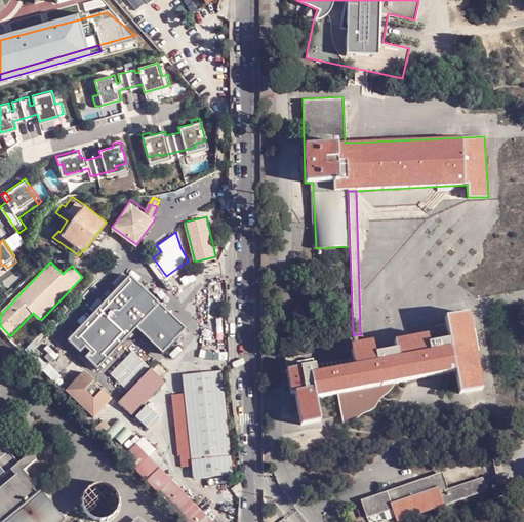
[(63,274),(67,270),(59,262),(55,267),(63,274)]
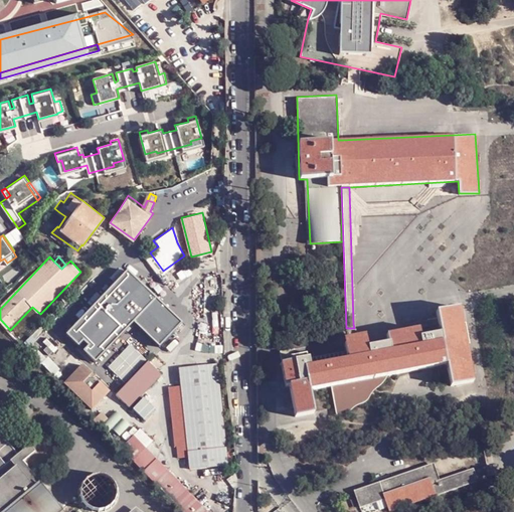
[(127,269),(64,332),(76,344),(81,339),(87,343),(81,348),(94,360),(132,320),(158,345),(181,321),(127,269)]
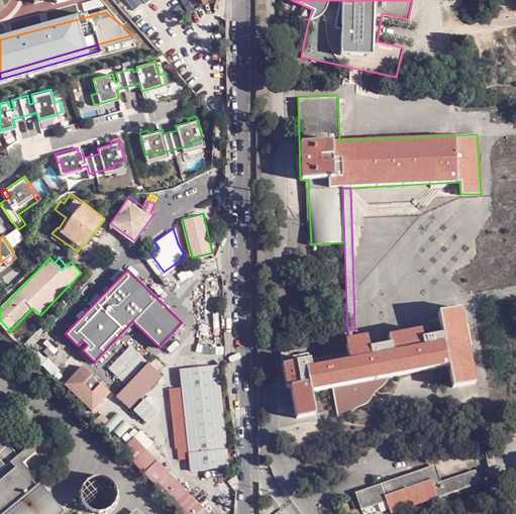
[(290,387),(296,417),(314,414),(310,392),(331,388),(388,377),(448,365),(453,386),(476,381),(461,306),(438,311),(442,333),(421,337),(422,344),(393,349),(391,342),(379,344),(369,346),(371,354),(347,360),(310,367),(308,357),(282,365),(287,387),(290,387)]
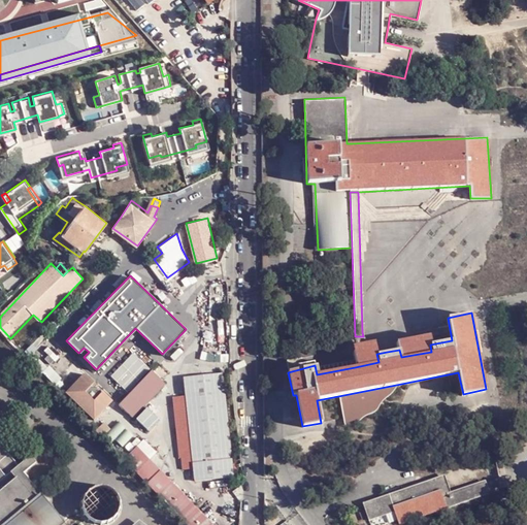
[(399,350),(401,357),(431,352),(430,345),(427,334),(397,339),(399,350)]
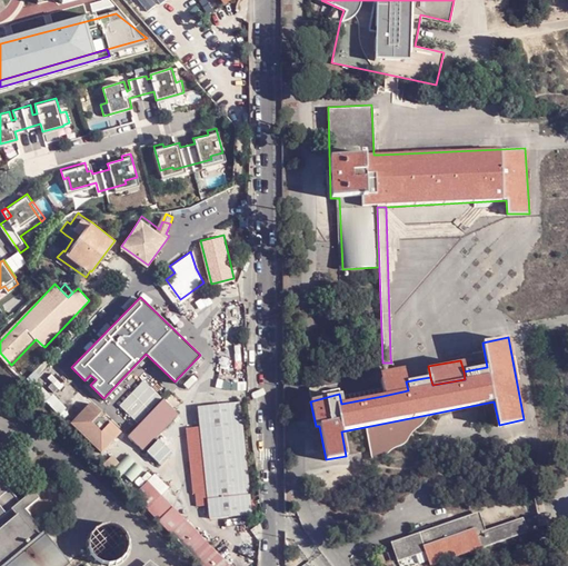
[(382,396),(408,390),(406,381),(404,368),(378,373),(382,396)]
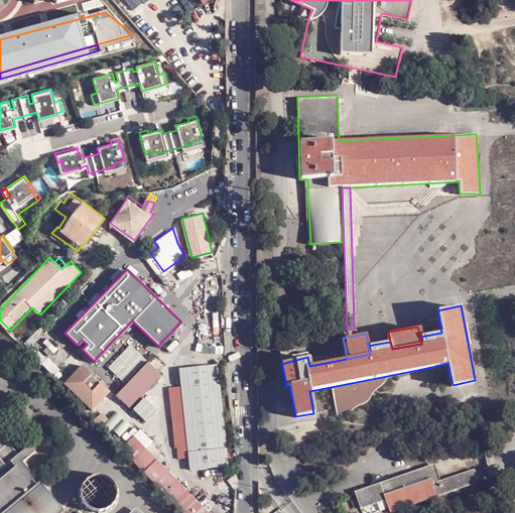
[(147,360),(116,394),(129,405),(161,373),(147,360)]
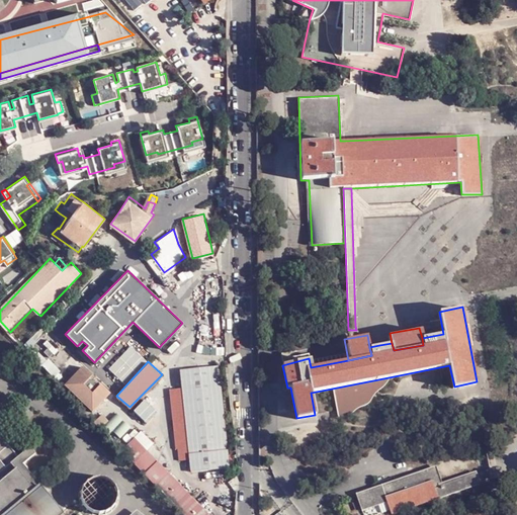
[(81,364),(63,382),(90,409),(107,391),(81,364)]
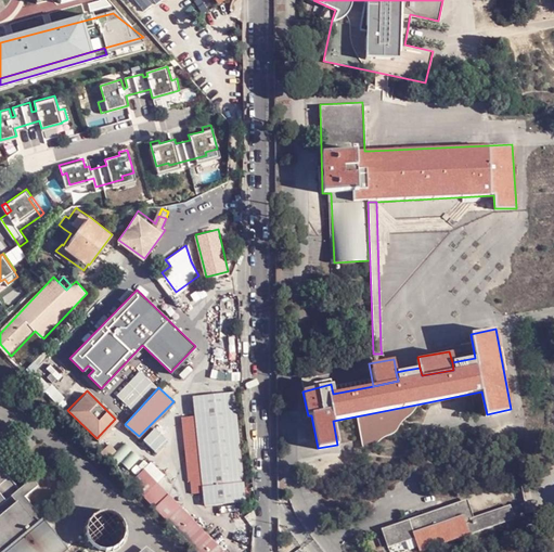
[(244,501),(233,392),(192,396),(194,415),(202,491),(203,504),(244,501)]
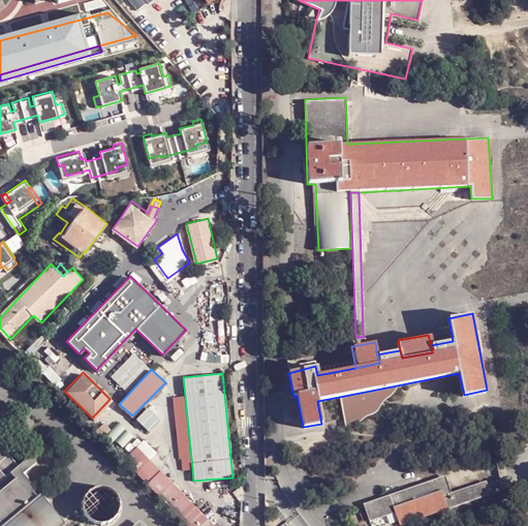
[(397,385),(339,397),(343,424),(349,425),(358,422),(363,416),(371,413),(375,411),(378,406),(381,402),(385,398),(392,395),(394,391),(397,385)]
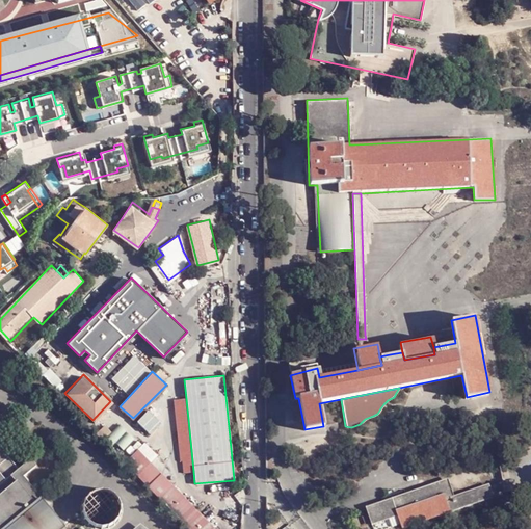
[(193,471),(186,398),(173,400),(180,460),(182,460),(183,472),(193,471)]
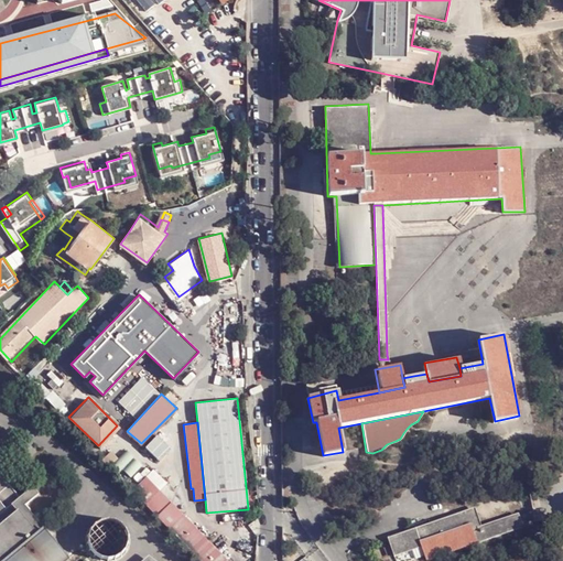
[(154,433),(143,445),(155,457),(168,444),(154,433)]
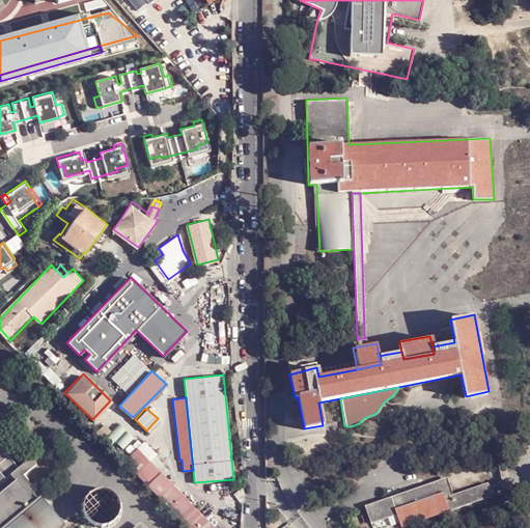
[(0,480),(12,471),(18,477),(26,471),(35,463),(30,456),(19,466),(0,443),(0,480)]
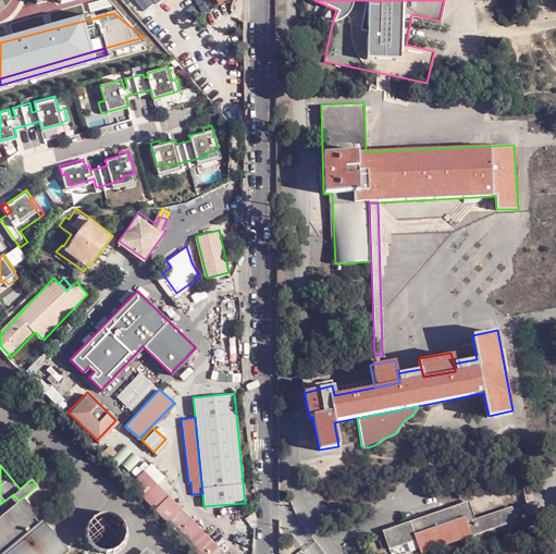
[(144,468),(128,482),(141,496),(157,482),(144,468)]
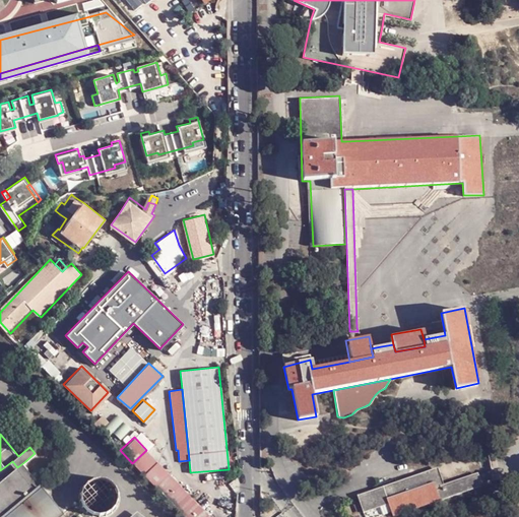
[(146,450),(132,463),(144,474),(152,466),(164,477),(169,472),(146,450)]
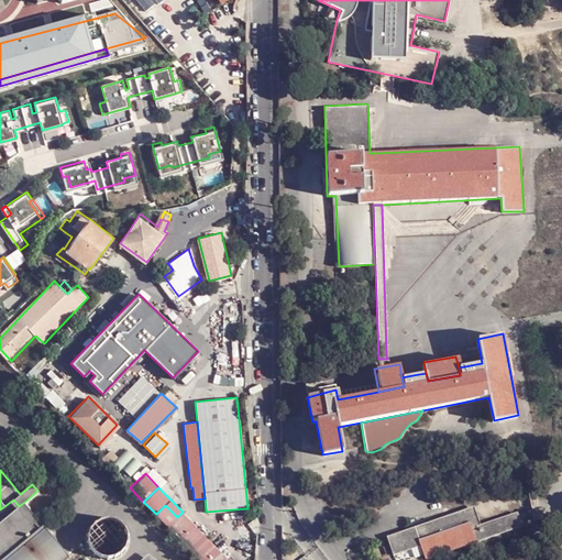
[(530,490),(535,514),(542,513),(538,489),(530,490)]
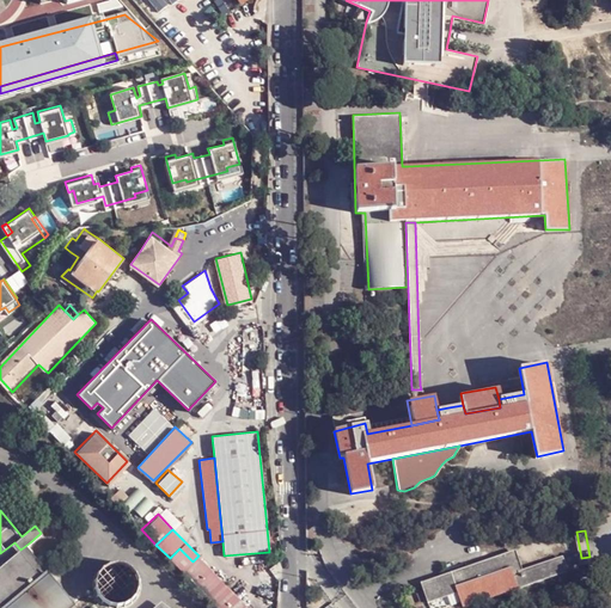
[(0,607),(67,607),(20,550),(14,542),(0,553),(0,607)]
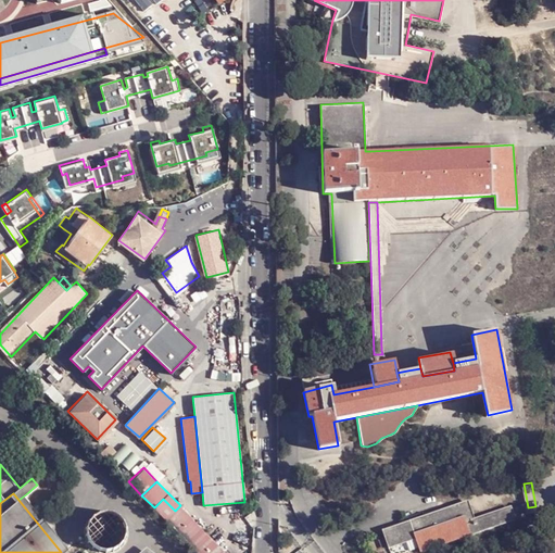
[(75,552),(27,493),(19,500),(61,552),(75,552)]
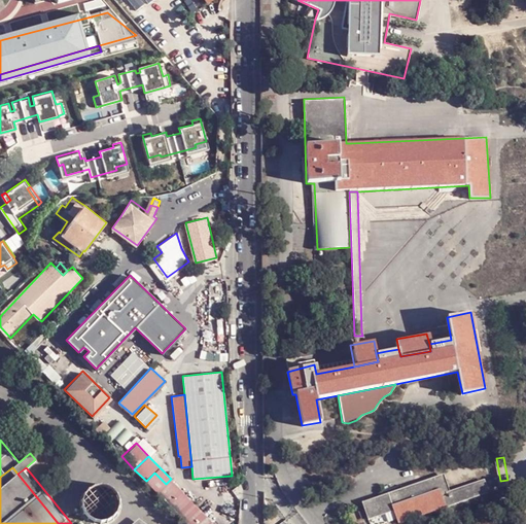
[(154,473),(146,481),(158,493),(159,492),(189,523),(213,523),(171,479),(166,484),(154,473)]
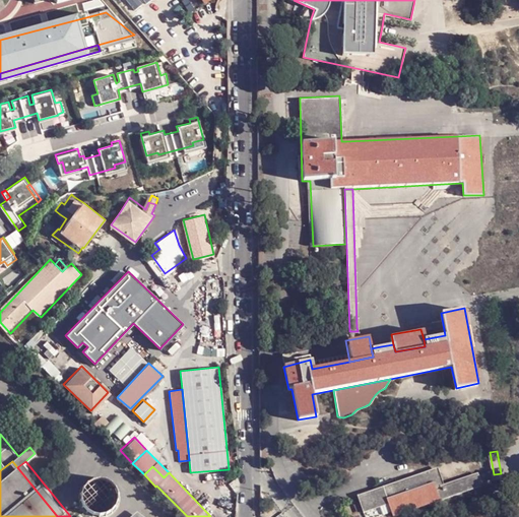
[(360,498),(365,511),(390,503),(394,514),(483,482),(479,474),(442,487),(437,470),(360,498)]
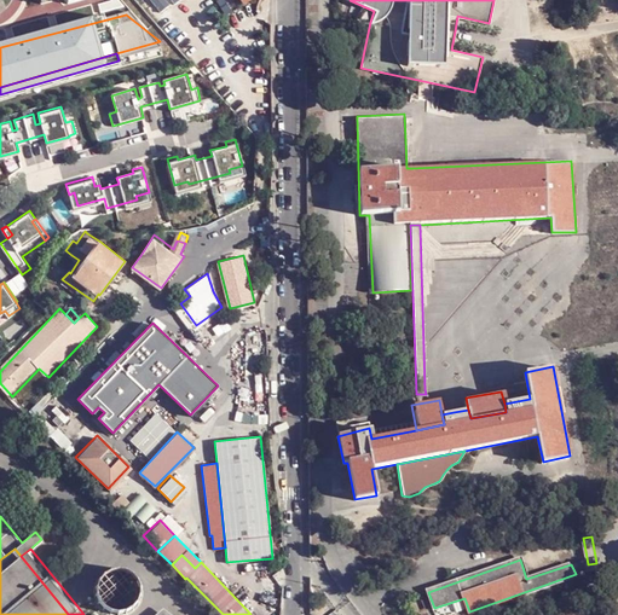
[(100,590),(110,601),(114,598),(122,608),(142,591),(117,563),(92,585),(97,591),(100,590)]
